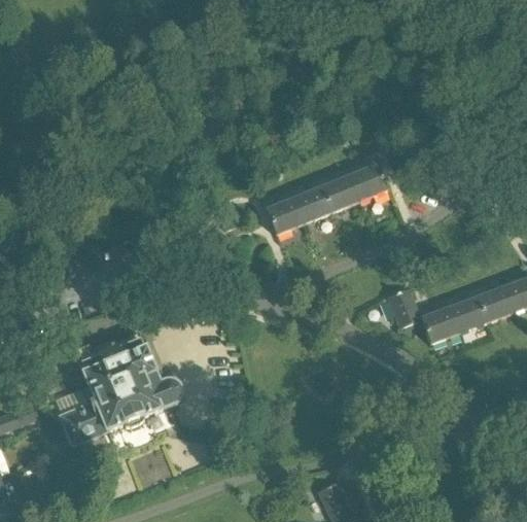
[(376,160),(348,171),(359,201),(387,189),(376,160)]
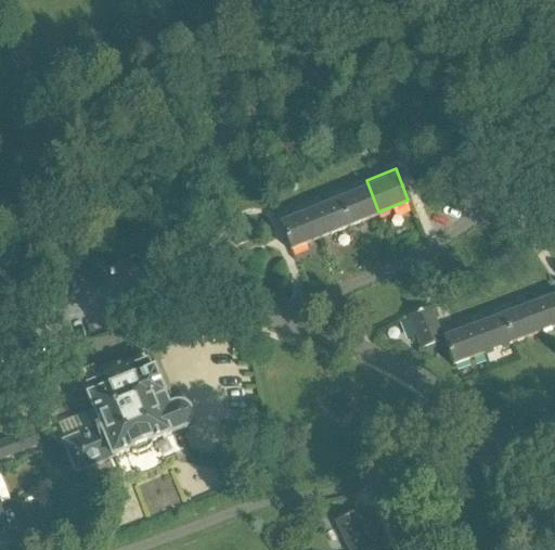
[(366,180),(337,192),(349,224),(378,212),(366,180)]
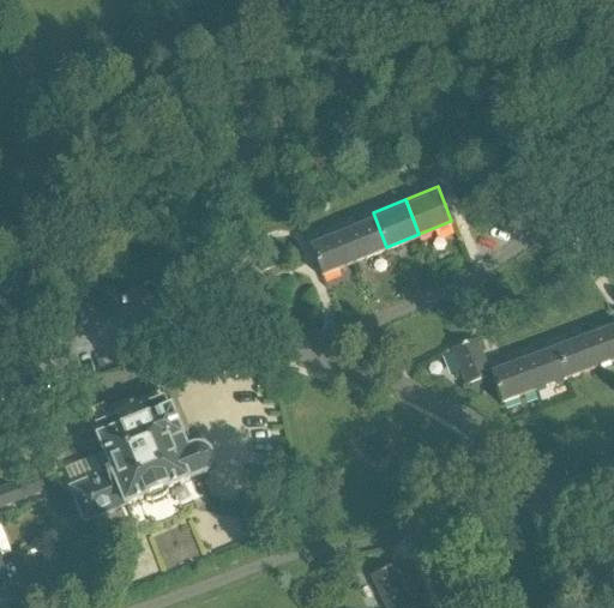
[(373,212),(341,226),(354,260),(386,247),(373,212)]
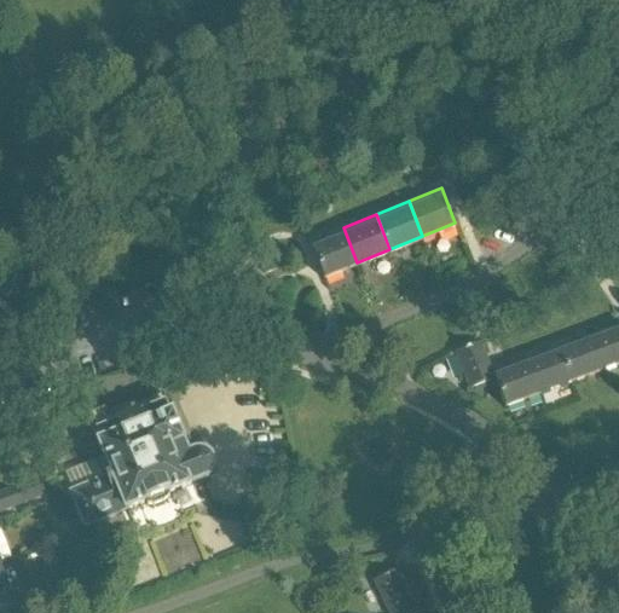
[(357,262),(343,227),(310,241),(324,276),(357,262)]
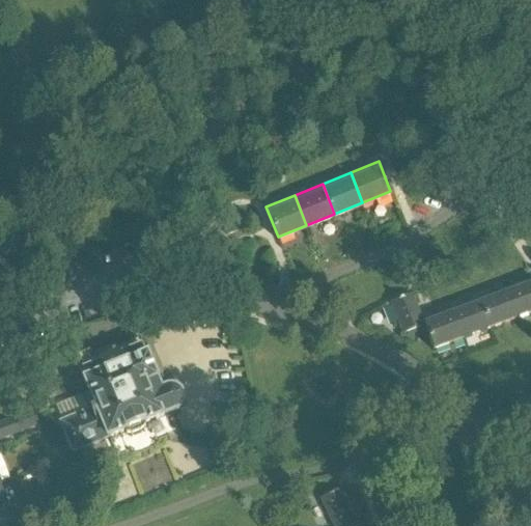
[(530,275),(507,284),(520,313),(530,309),(530,275)]
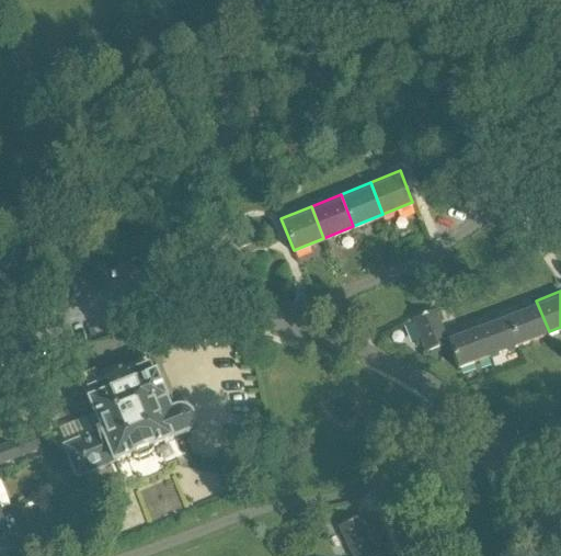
[(536,301),(506,311),(518,343),(549,331),(536,301)]
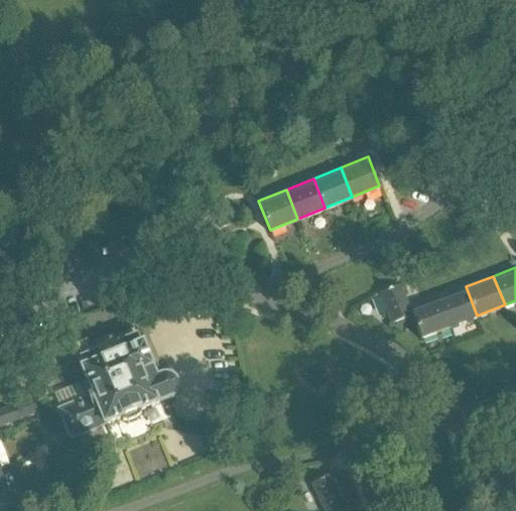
[(403,282),(381,290),(392,321),(412,312),(411,307),(405,293),(407,292),(403,282)]
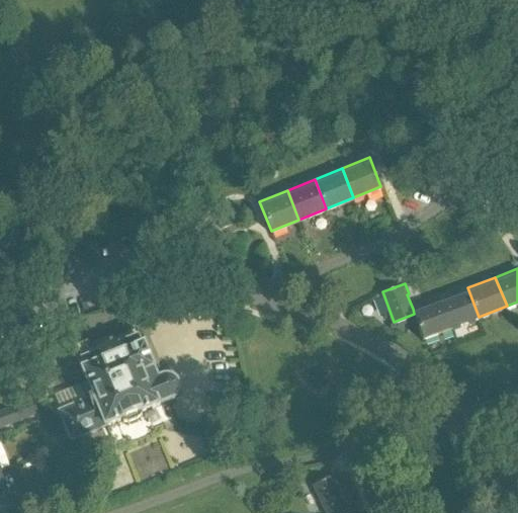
[(467,287),(440,298),(451,327),(479,317),(467,287)]
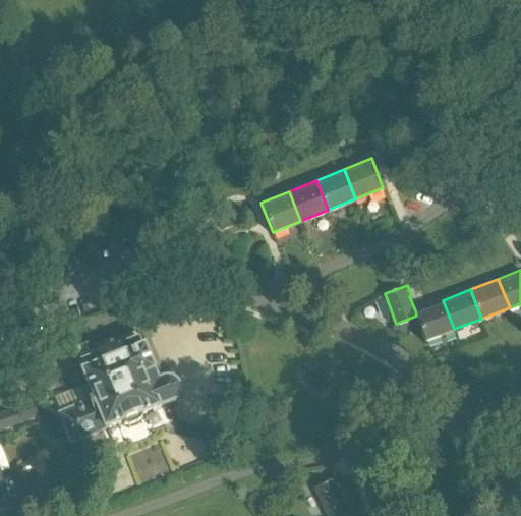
[(454,329),(443,300),(415,310),(416,316),(425,339),(454,329)]
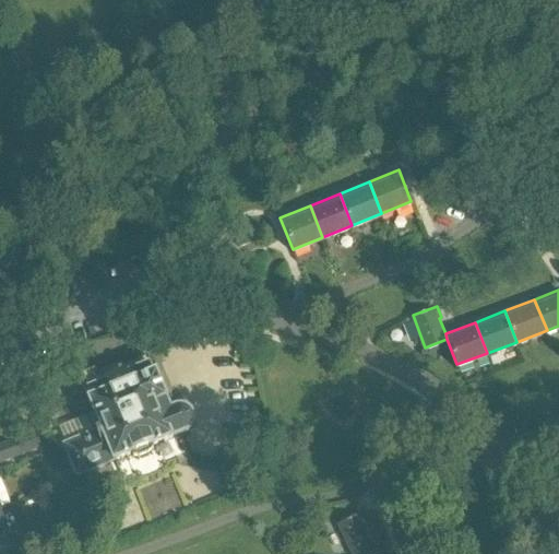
[(93,410),(60,423),(67,440),(64,441),(76,471),(113,457),(116,456),(131,450),(132,451),(132,452),(138,452),(149,448),(151,446),(153,445),(152,441),(181,431),(182,429),(187,428),(188,427),(189,427),(189,426),(190,425),(191,424),(192,423),(192,422),(193,422),(193,420),(193,419),(193,417),(193,416),(193,415),(193,414),(193,413),(193,412),(192,411),(192,410),(191,409),(191,408),(190,407),(189,405),(188,405),(187,404),(186,404),(185,403),(183,403),(182,403),(181,403),(180,403),(179,403),(178,403),(177,403),(176,404),(175,404),(169,407),(168,403),(163,389),(165,388),(166,388),(158,368),(154,370),(149,358),(147,353),(119,364),(95,373),(94,369),(93,366),(91,367),(78,372),(93,410)]
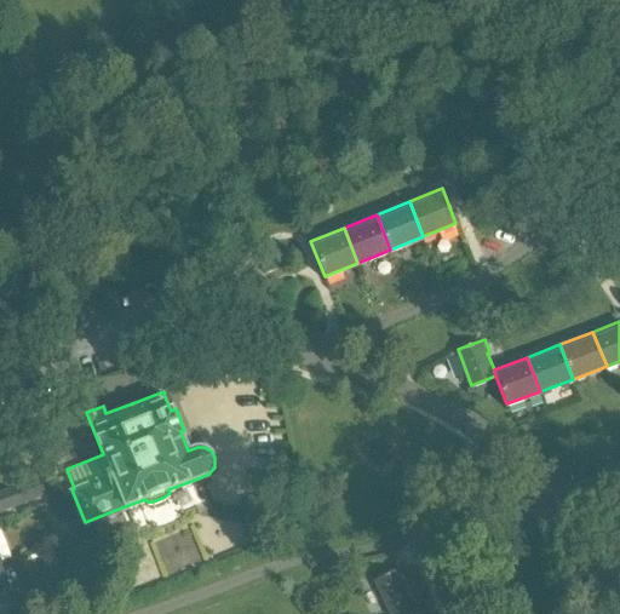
[(30,478),(36,493),(46,489),(40,475),(30,478)]
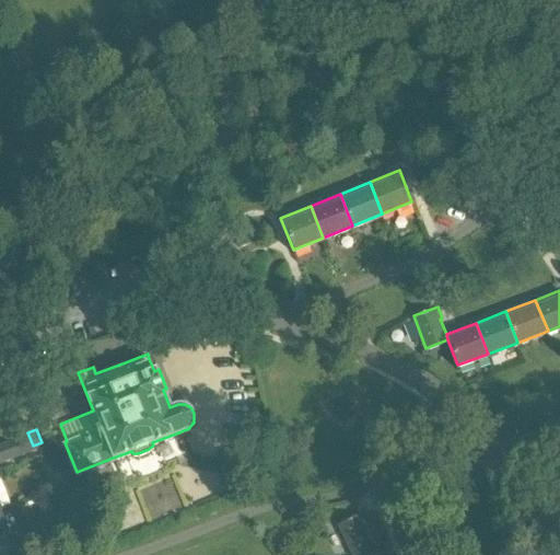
[(25,449),(33,446),(27,432),(19,436),(25,449)]
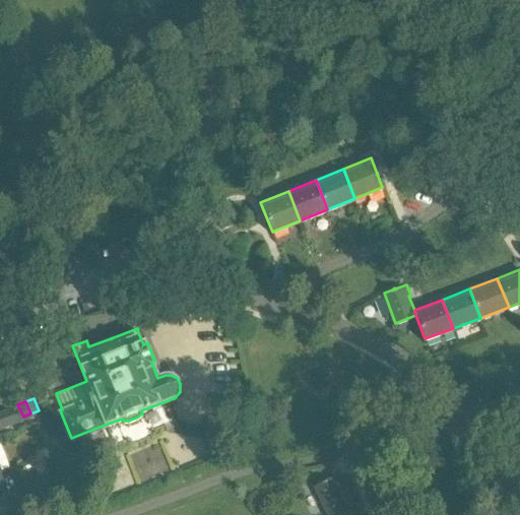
[(15,420),(23,416),(17,404),(10,407),(15,420)]
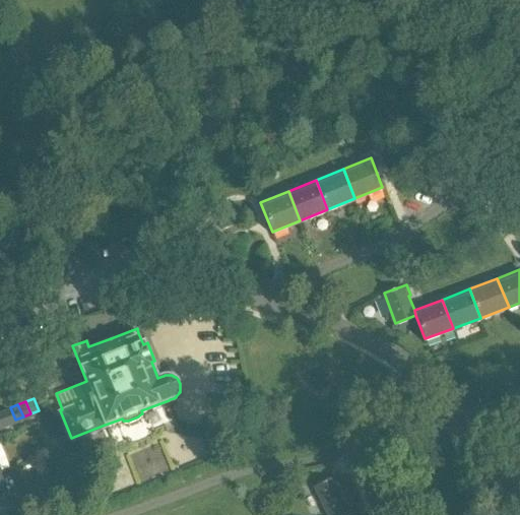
[(2,410),(7,423),(15,420),(10,407),(2,410)]
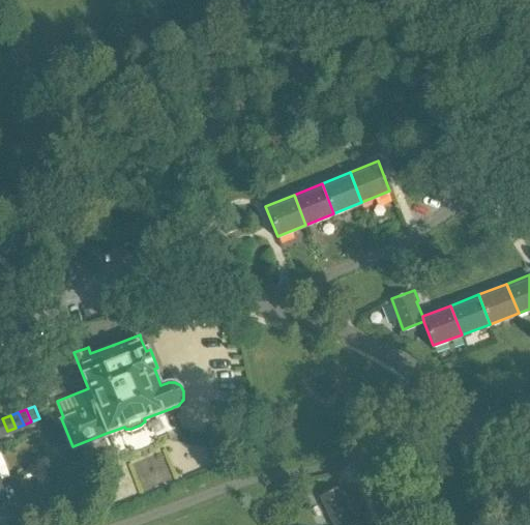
[(0,479),(0,518),(13,514),(0,479)]
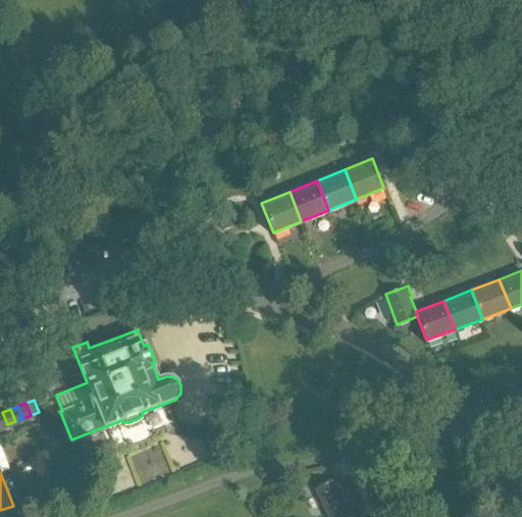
[(329,516),(333,516),(350,510),(341,492),(344,489),(337,475),(315,485),(329,516)]
